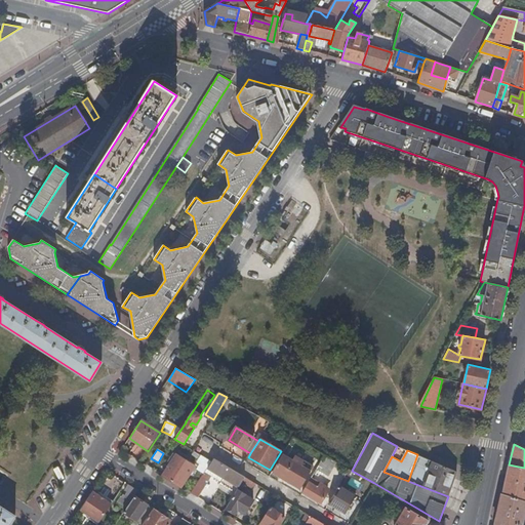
[(408,481),(423,487),(433,460),(417,454),(408,481)]
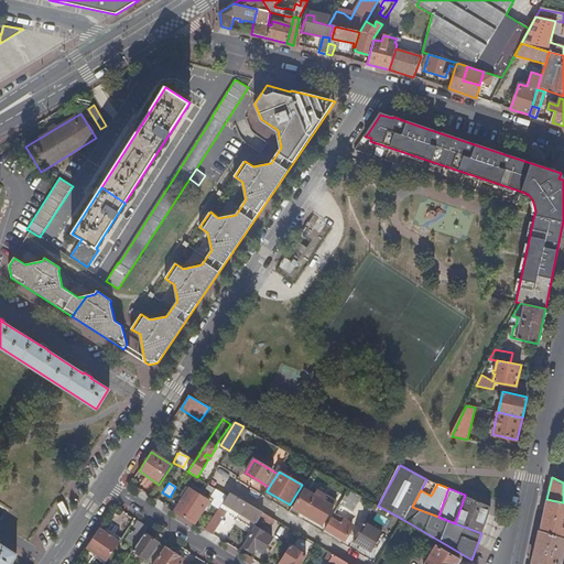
[(188,489),(174,510),(185,517),(198,495),(188,489)]
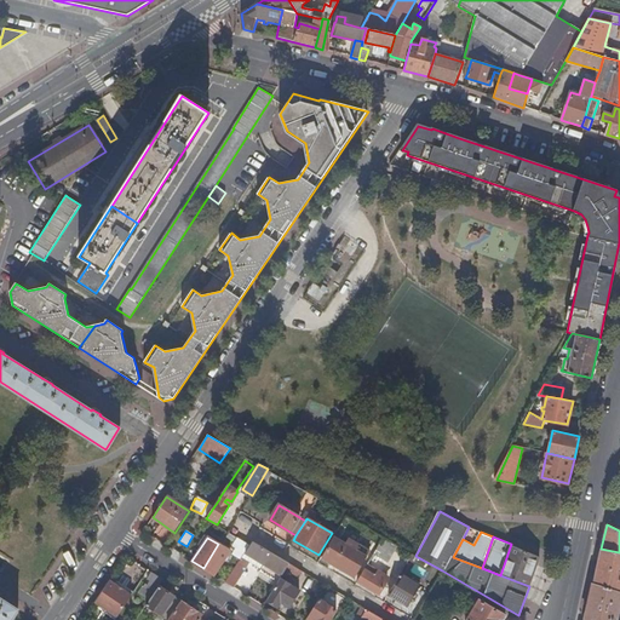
[(367,557),(333,538),(321,557),(354,577),(367,557)]
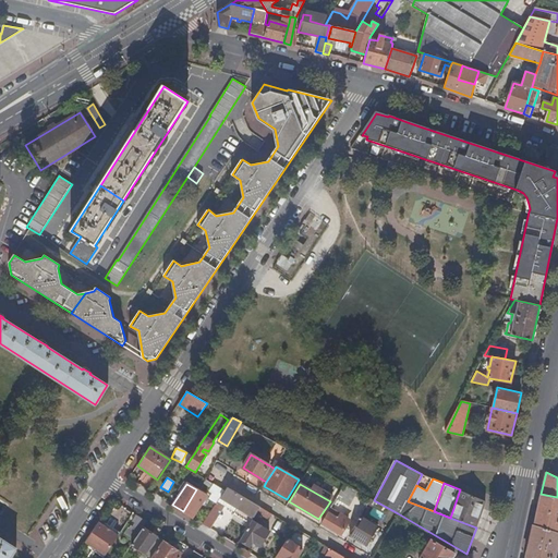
[(359,492),(346,484),(336,499),(349,507),(359,492)]
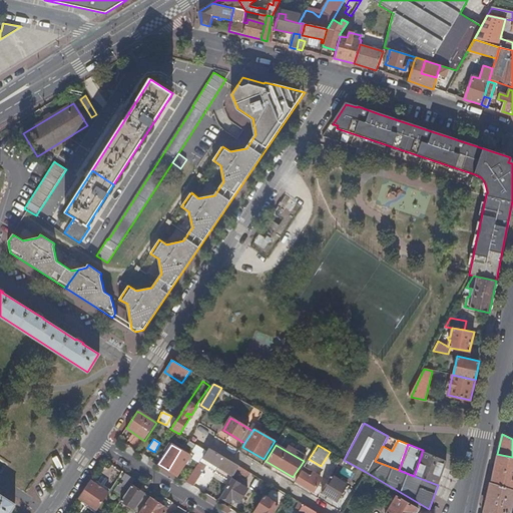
[(203,457),(206,451),(200,448),(193,458),(199,462),(203,457)]
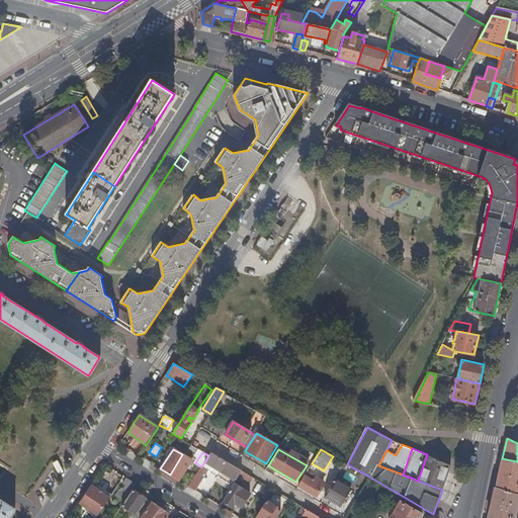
[(237,479),(237,478),(242,470),(211,452),(208,455),(205,461),(221,471),(222,469),(237,479)]
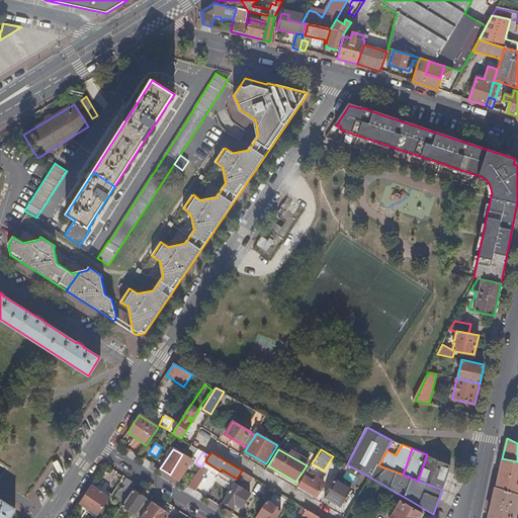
[(170,475),(179,481),(192,460),(182,454),(170,475)]
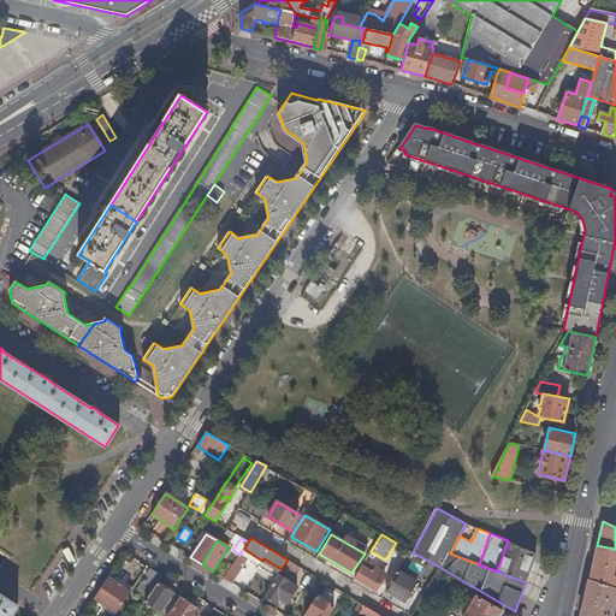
[(497,572),(526,582),(535,552),(508,540),(497,572)]
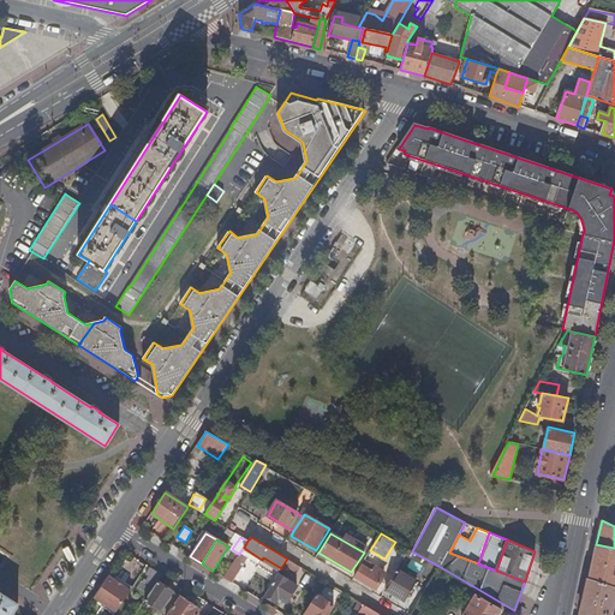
[(589,579),(614,586),(614,548),(596,544),(589,579)]
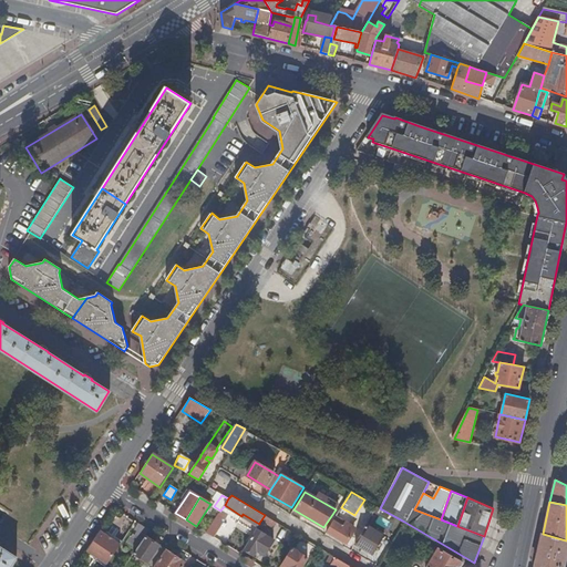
[(206,533),(213,536),(225,517),(218,513),(206,533)]
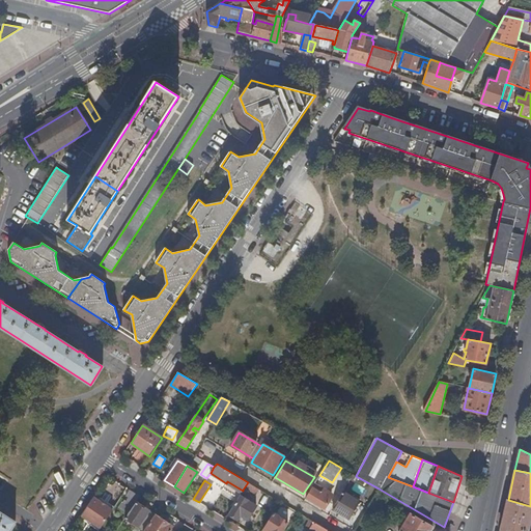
[(241,493),(243,491),(227,481),(226,483),(241,493)]
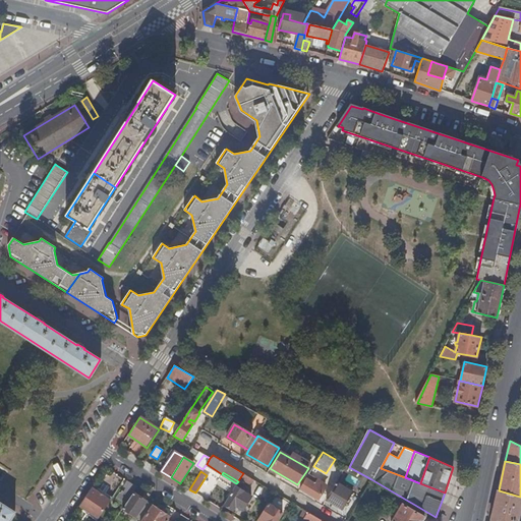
[(249,487),(254,479),(243,473),(238,480),(249,487)]
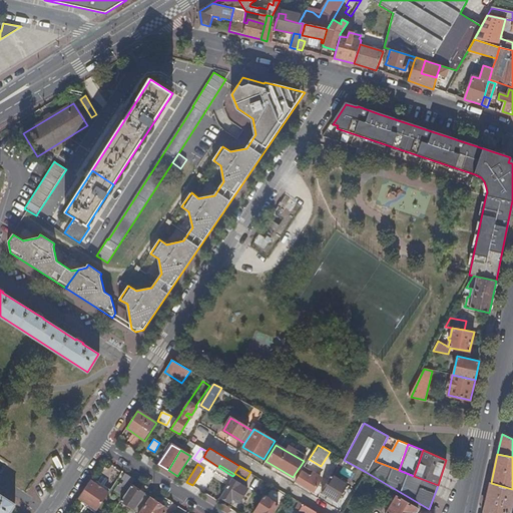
[(305,466),(301,472),(303,472),(297,481),(314,491),(321,479),(319,478),(317,481),(311,477),(314,472),(305,466)]
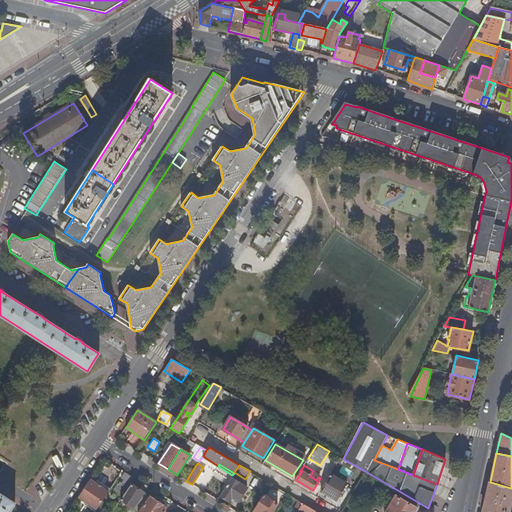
[(123,496),(131,484),(135,479),(125,473),(122,478),(124,480),(120,486),(118,484),(114,490),(123,496)]
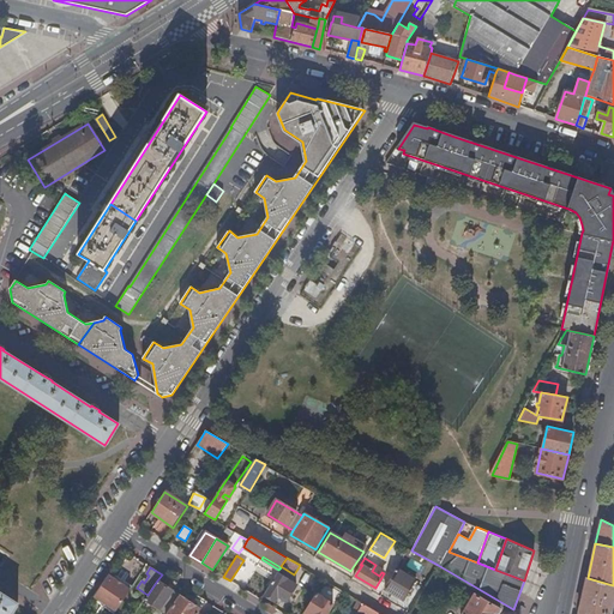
[(396,569),(385,588),(404,600),(416,581),(396,569)]
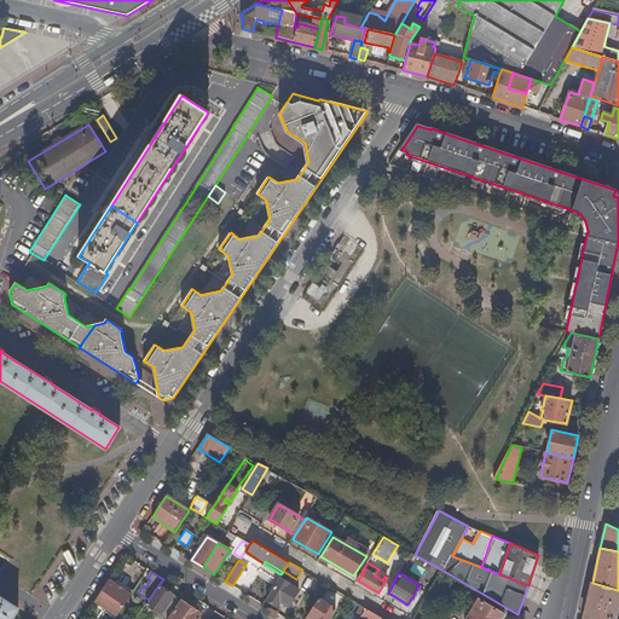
[(279,577),(266,600),(279,608),(283,602),(288,606),(299,589),(279,577)]
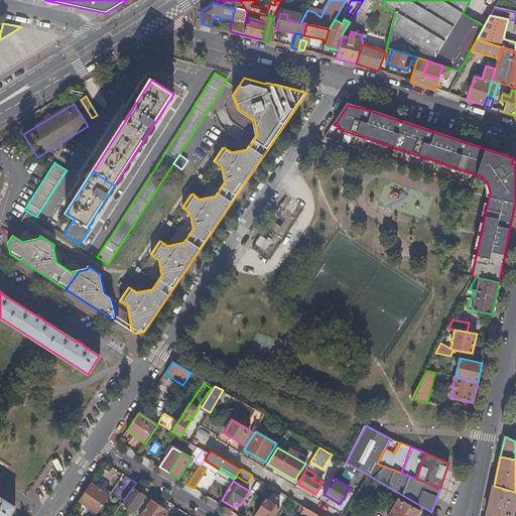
[(98,513),(110,495),(92,483),(80,501),(98,513)]
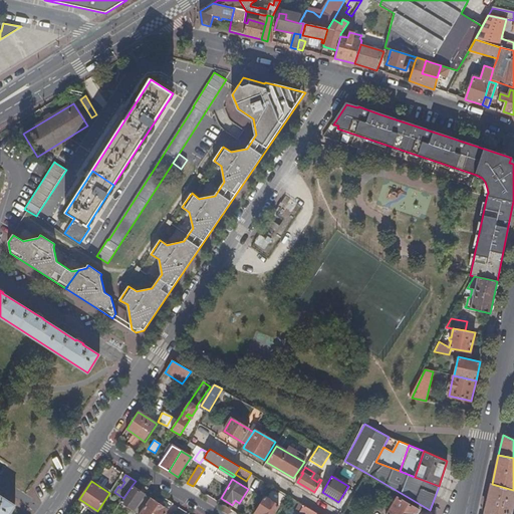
[(485,513),(510,513),(513,498),(513,490),(492,484),(485,513)]
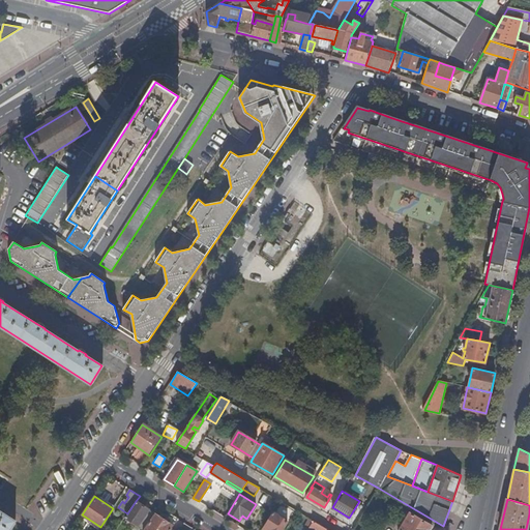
[(143,529),(154,513),(136,501),(127,513),(124,518),(143,529)]
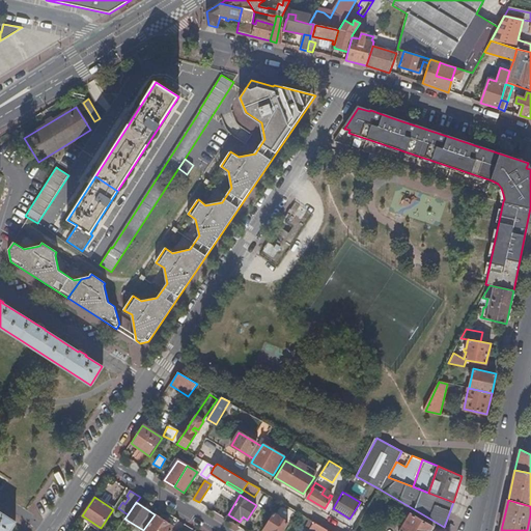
[(0,530),(9,530),(16,522),(0,511),(0,530)]
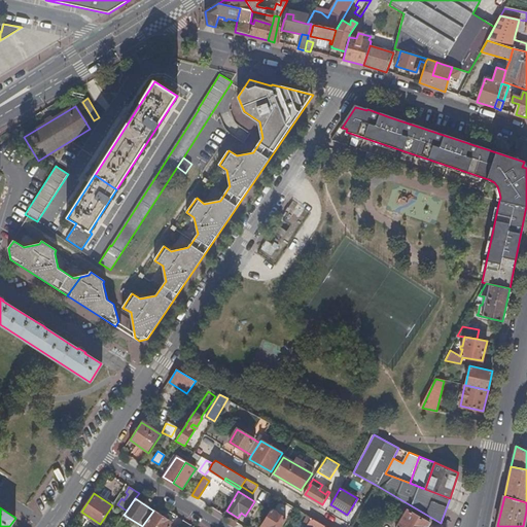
[(272,510),(261,526),(262,526),(279,526),(285,518),(272,510)]
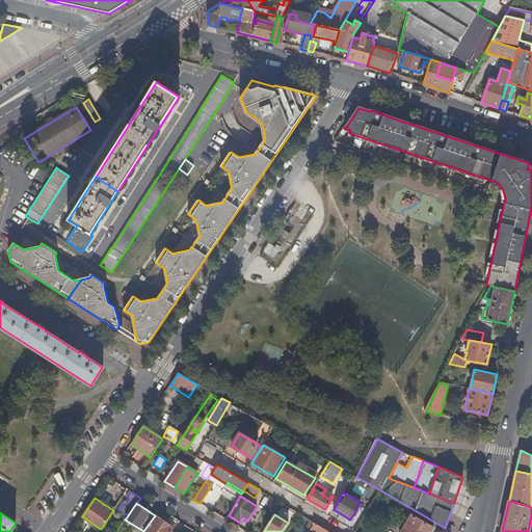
[(411,514),(401,531),(431,531),(434,528),(411,514)]
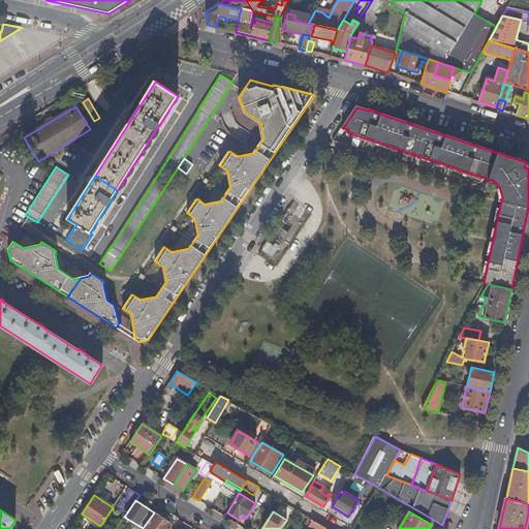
[(169,528),(170,528),(178,518),(172,515),(167,522),(154,512),(143,528),(169,528)]
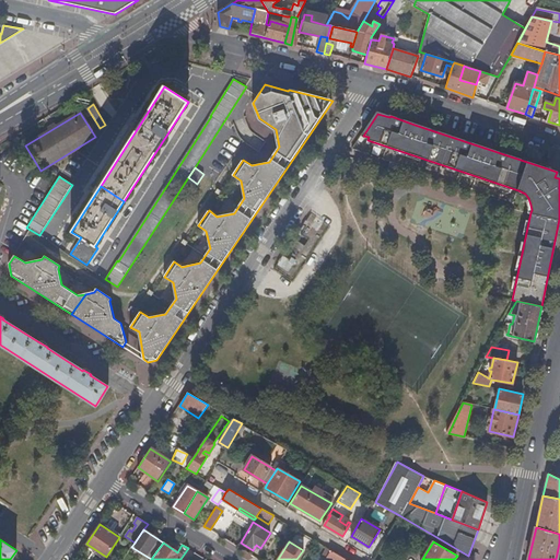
[(348,559),(331,550),(327,559),(328,559),(348,559)]
